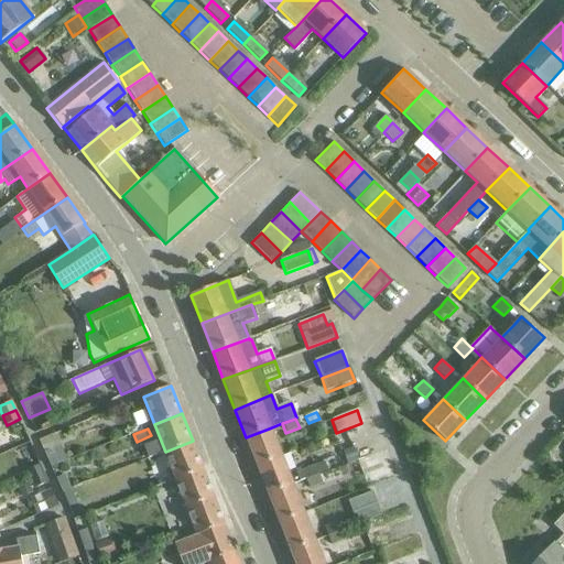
[(269,429),(246,437),(257,466),(281,457),(269,429)]
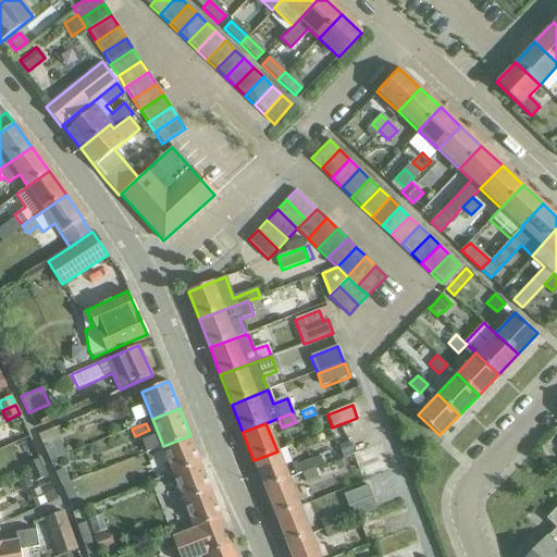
[(190,435),(163,446),(174,474),(200,463),(190,435)]
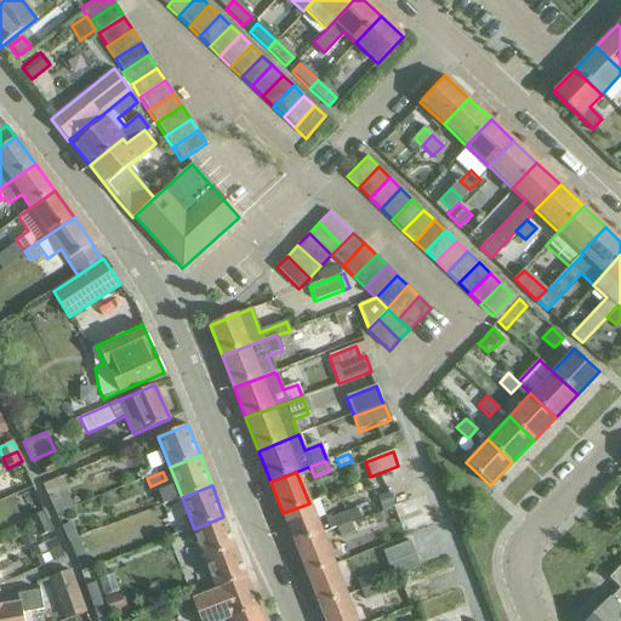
[(64,507),(57,491),(49,495),(56,511),(64,507)]
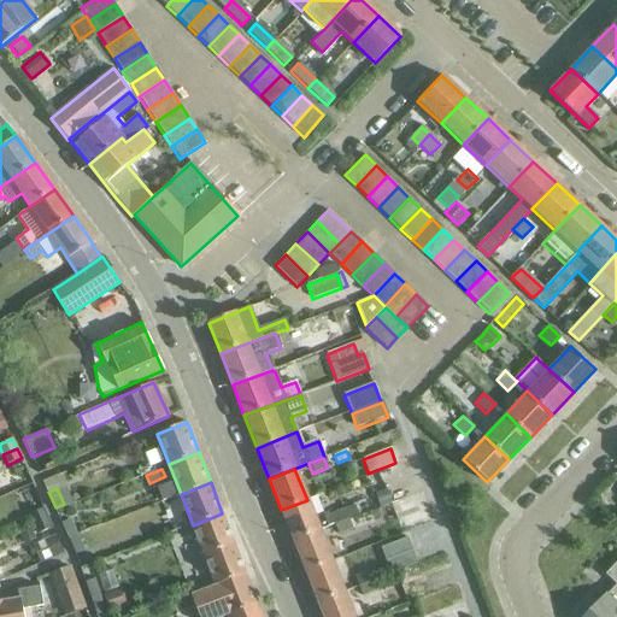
[(385,492),(374,495),(380,510),(389,505),(385,492)]
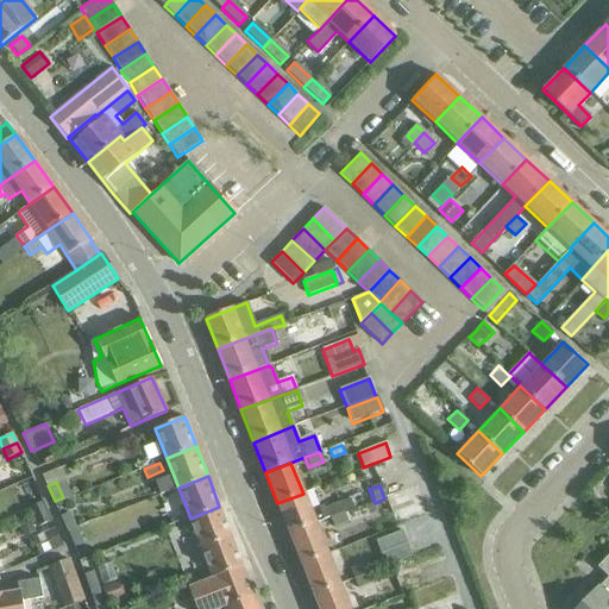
[(315,523),(303,494),(277,503),(289,534),(315,523)]
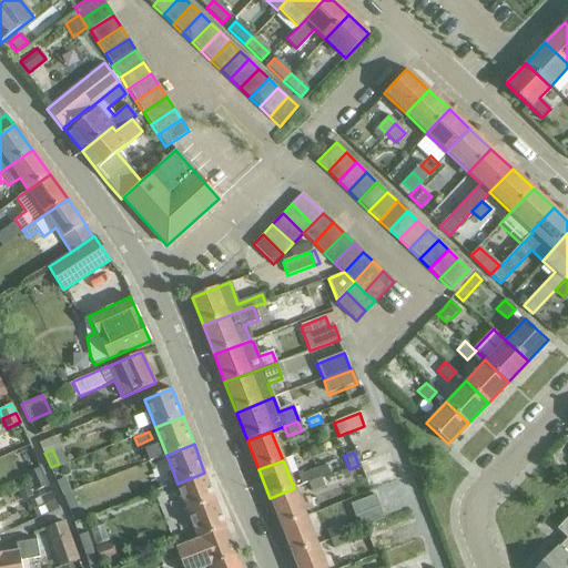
[(334,462),(321,467),(324,476),(337,470),(334,462)]
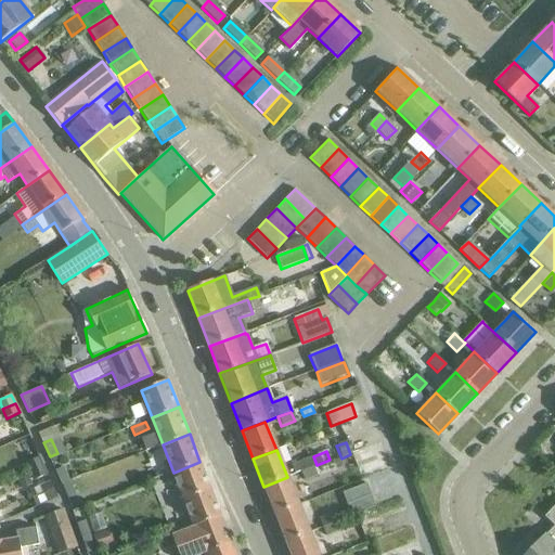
[(30,472),(43,466),(40,457),(27,463),(30,472)]
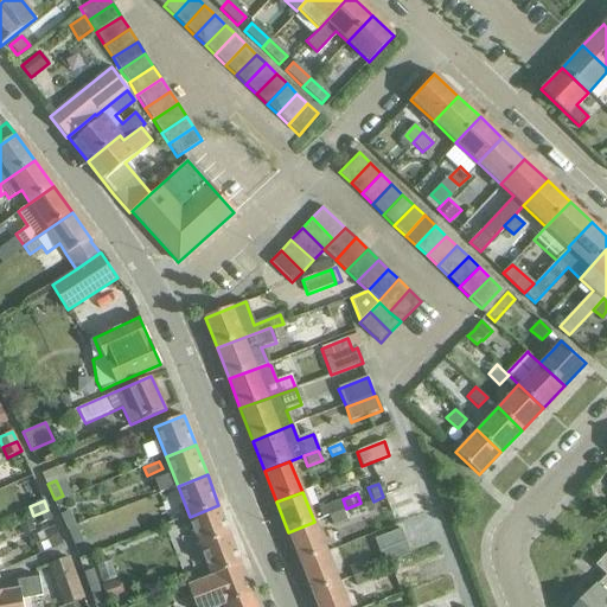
[(325,506),(318,510),(323,519),(330,517),(344,511),(340,500),(325,506)]
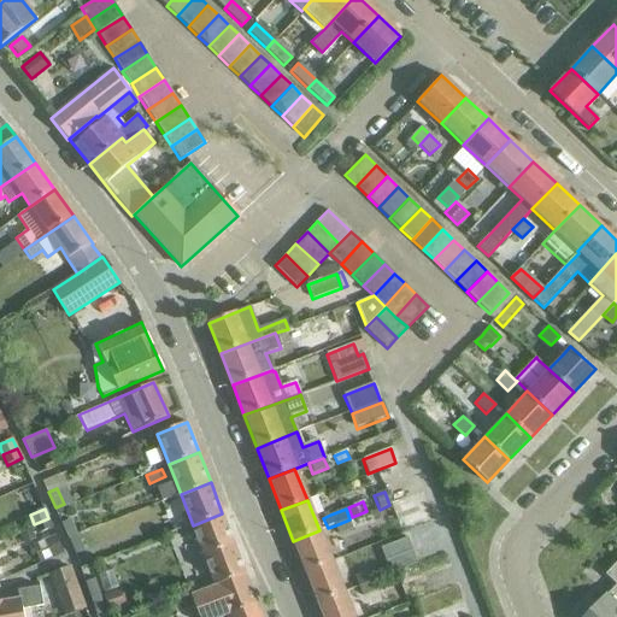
[(222,513),(193,526),(204,554),(234,544),(222,513)]
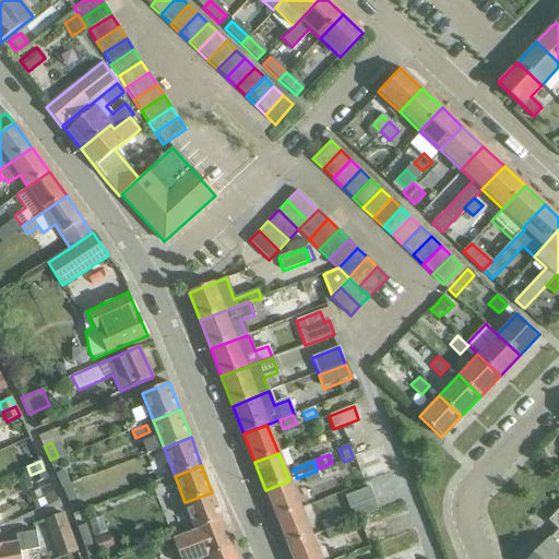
[(62,486),(70,483),(64,468),(56,473),(62,486)]
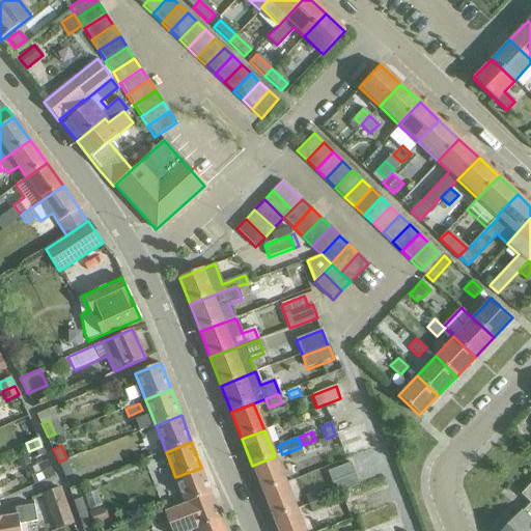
[(46,453),(42,446),(29,451),(33,458),(46,453)]
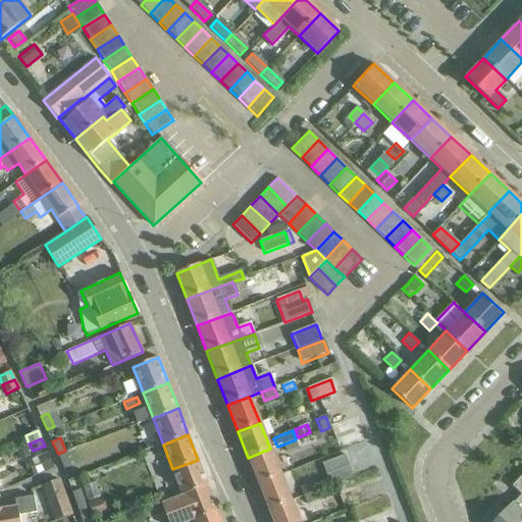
[(299,448),(296,439),(283,445),(286,453),(299,448)]
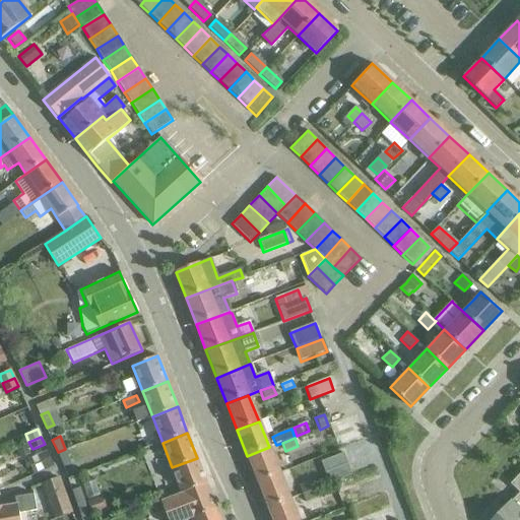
[(26,445),(16,449),(20,458),(30,454),(26,445)]
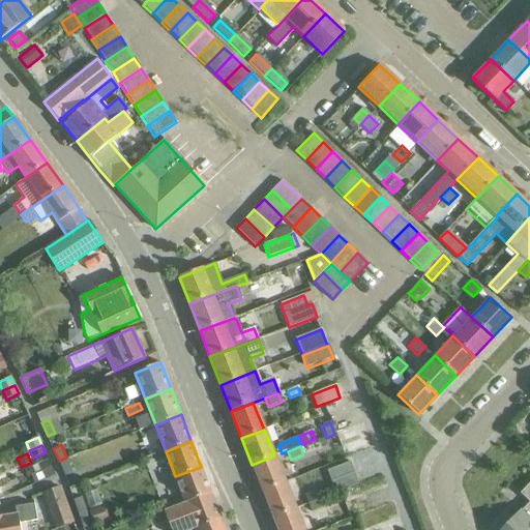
[(285,482),(274,455),(252,465),(262,491),(285,482)]
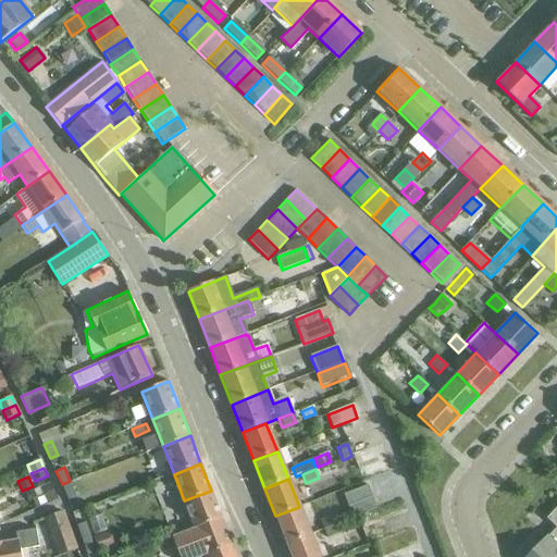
[(70,481),(62,484),(69,498),(76,495),(70,481)]
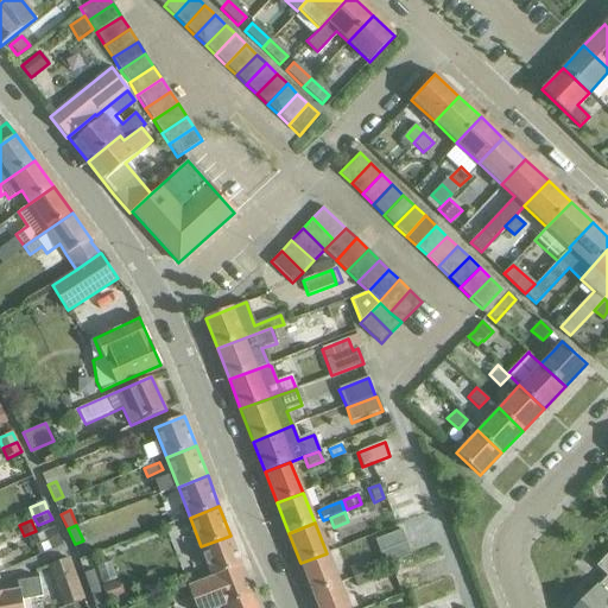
[(55,527),(33,537),(40,553),(63,544),(55,527)]
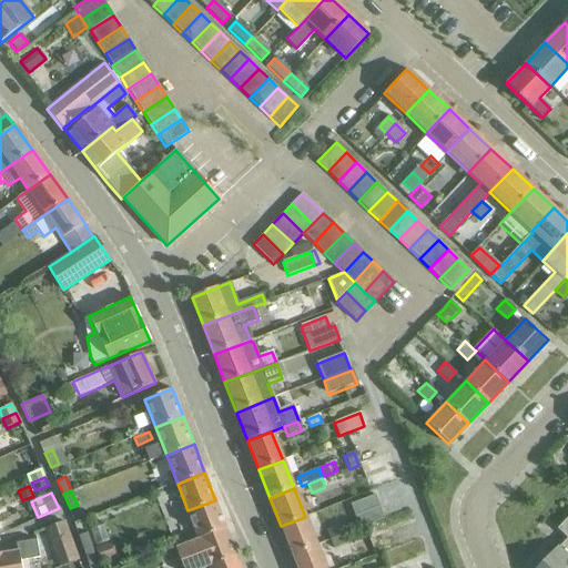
[(375,496),(350,505),(354,517),(378,507),(375,496)]
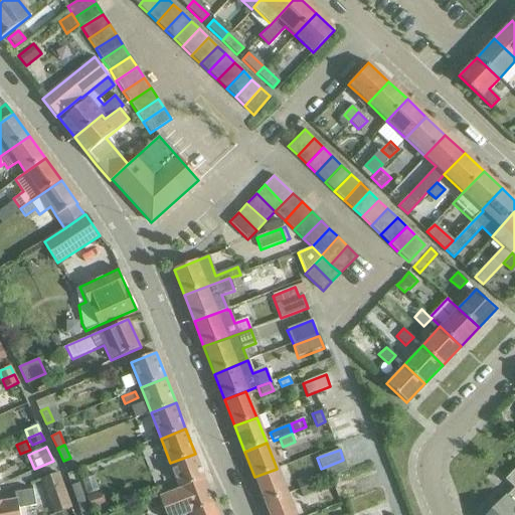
[(195,454),(170,463),(180,488),(205,478),(195,454)]
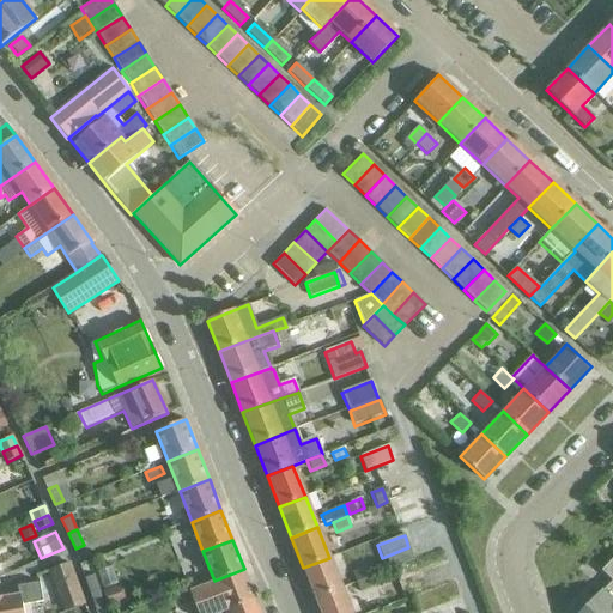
[(408,547),(382,558),(388,571),(414,562),(408,547)]
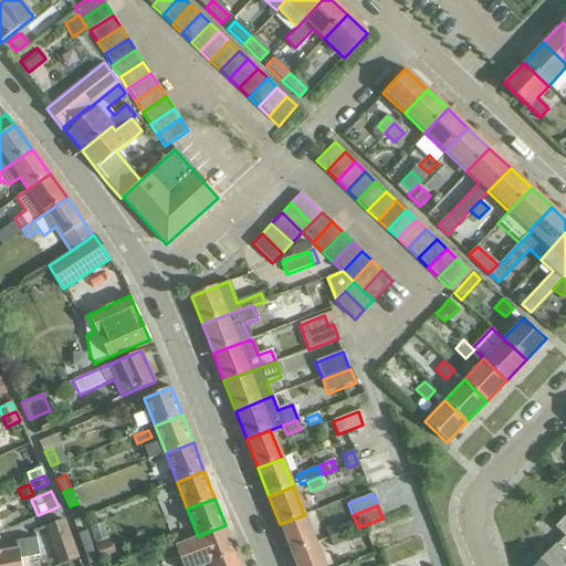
[(565,565),(565,514),(555,526),(565,535),(536,565),(565,565)]
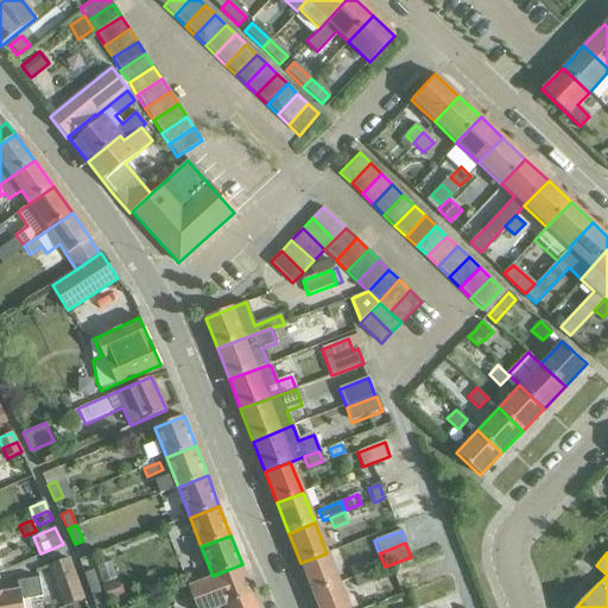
[(327,553),(301,563),(311,593),(337,583),(327,553)]
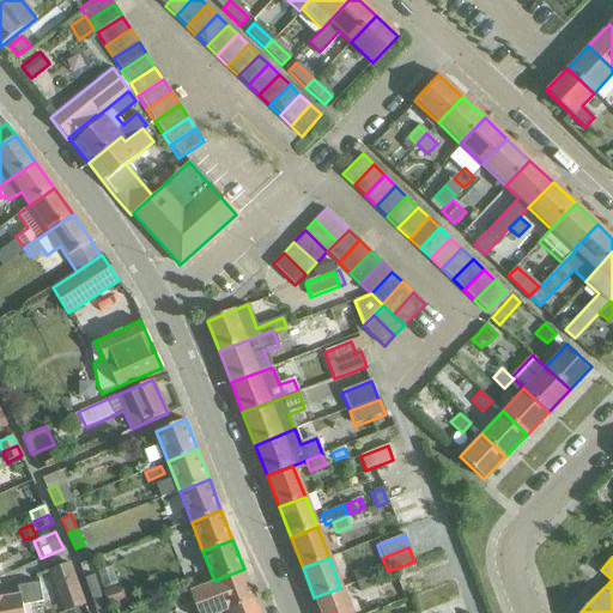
[(68,565),(49,572),(54,586),(73,578),(68,565)]
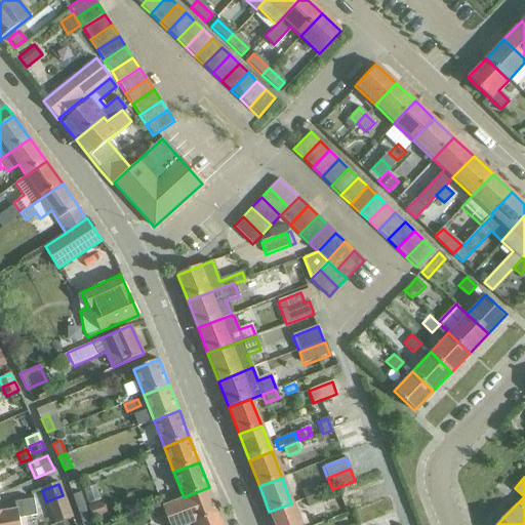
[(306,499),(318,494),(314,486),(301,490),(306,499)]
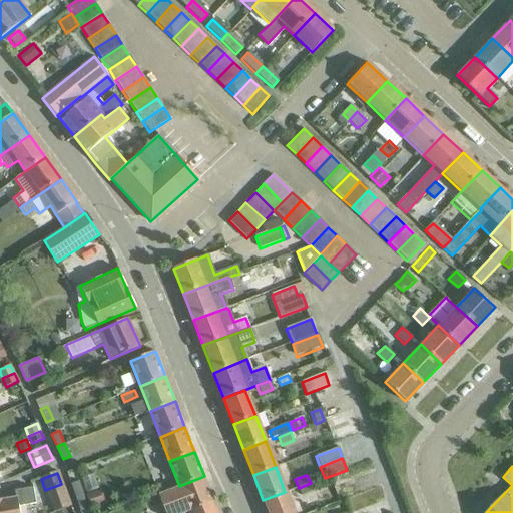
[(180,512),(213,500),(204,476),(159,494),(166,512),(180,512)]
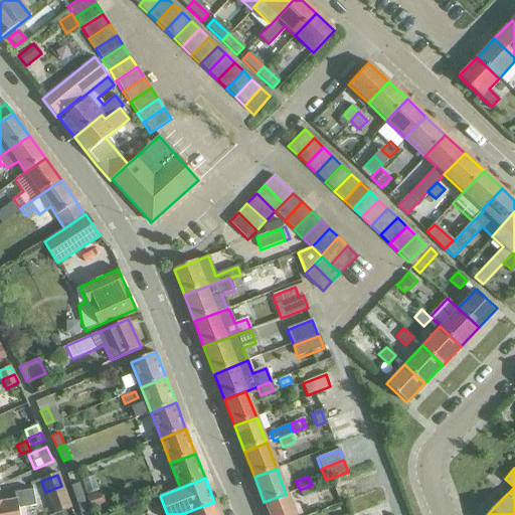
[(75,497),(83,494),(78,481),(70,484),(75,497)]
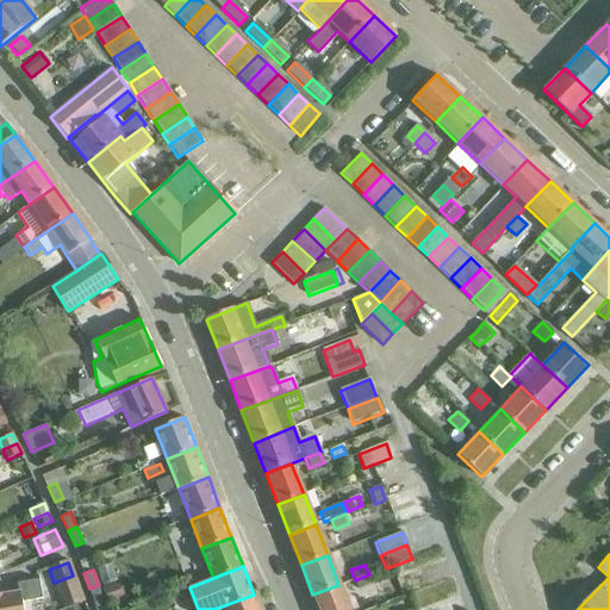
[(369,574),(355,580),(359,590),(373,584),(369,574)]
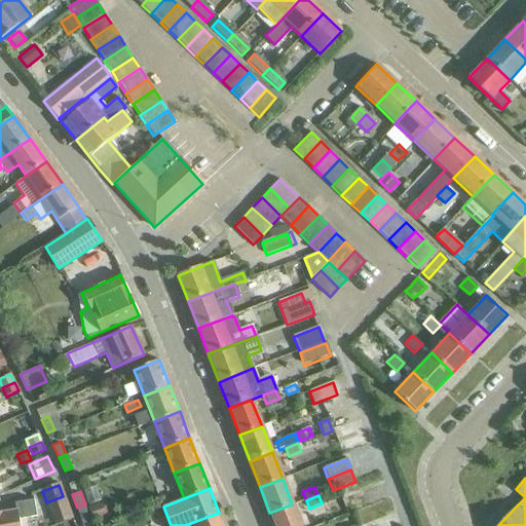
[(15,510),(0,512),(0,525),(20,525),(20,520),(36,517),(33,501),(14,504),(15,510)]
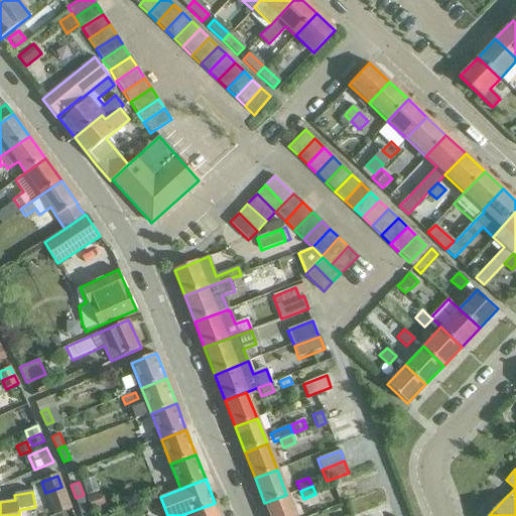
[(101,494),(87,500),(90,509),(97,511),(106,508),(101,494)]
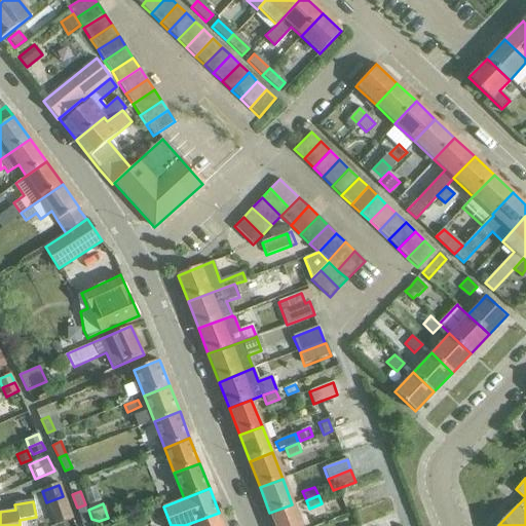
[(90,519),(85,504),(77,508),(82,522),(90,519)]
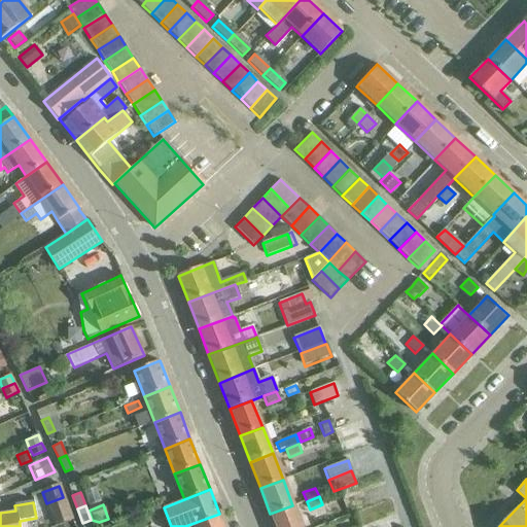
[(301,526),(292,505),(270,514),(275,526),(301,526)]
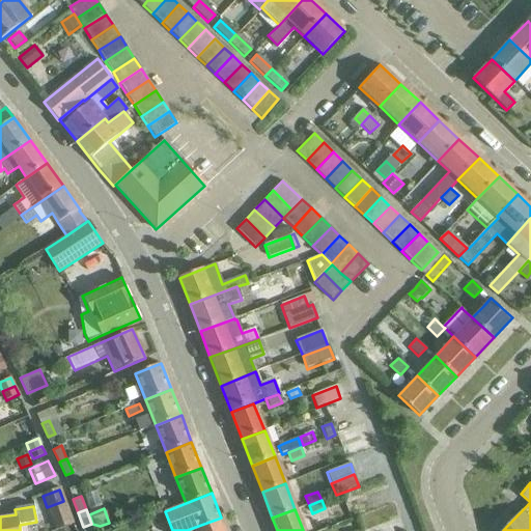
[(225,530),(221,518),(187,530),(225,530)]
